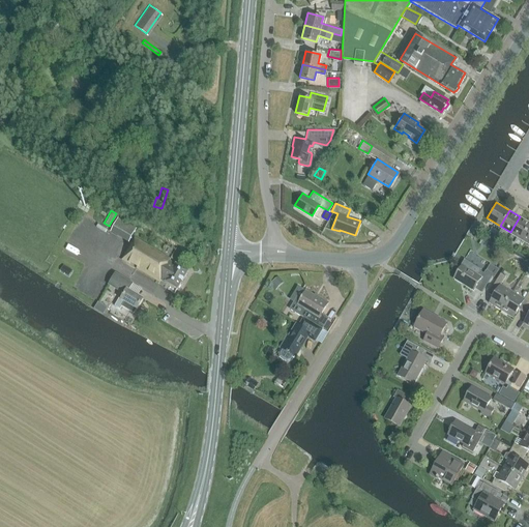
[(127,240),(136,227),(117,216),(109,230),(127,240)]
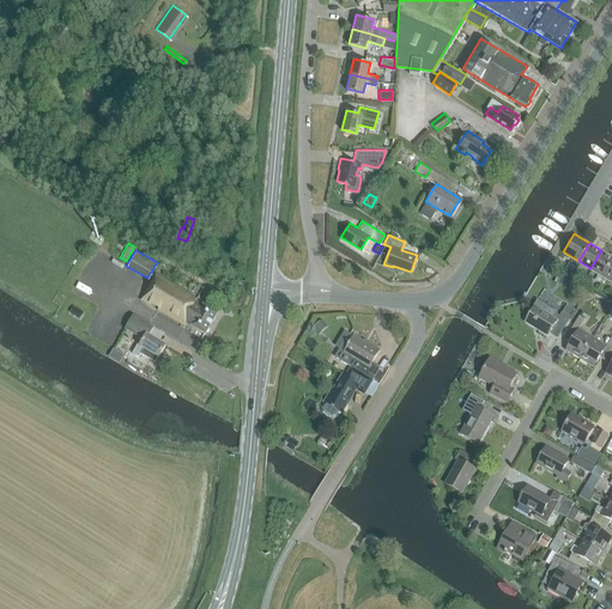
[(603,275),(611,257),(611,256),(601,250),(591,268),(603,275)]
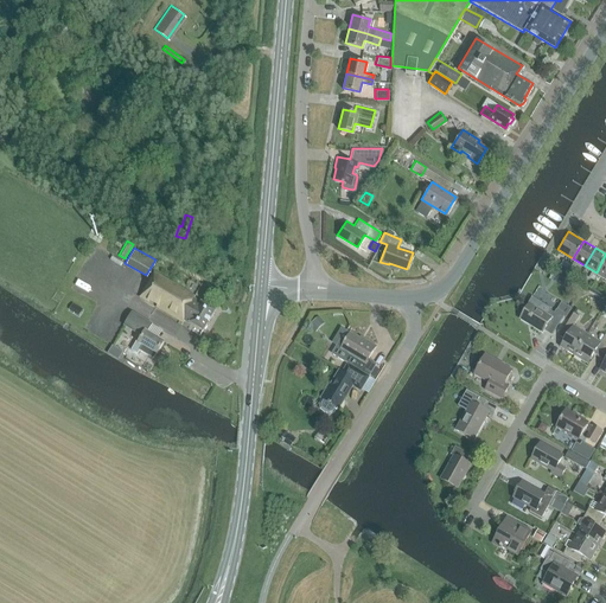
[(562,257),(559,262),(567,268),(571,262),(562,257)]
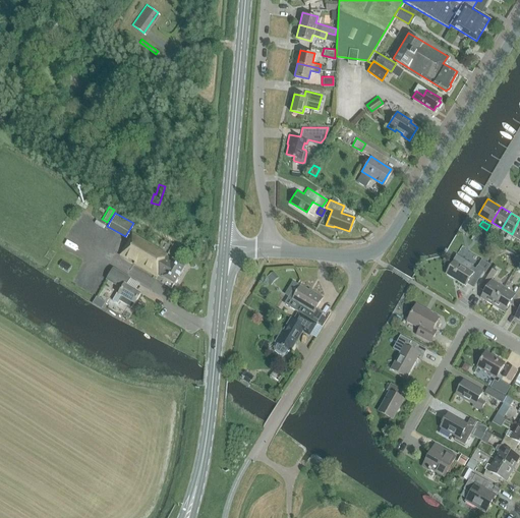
[(477,236),(481,230),(475,227),(471,233),(477,236)]
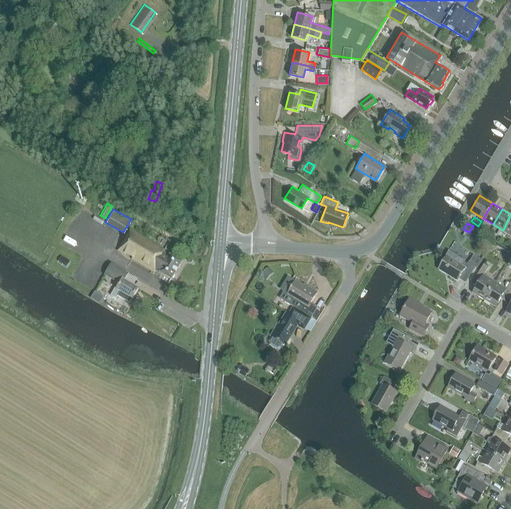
[(168,253),(162,249),(163,248),(128,227),(116,249),(124,253),(125,252),(131,255),(130,257),(152,270),(154,267),(159,269),(158,270),(170,277),(180,260),(168,253)]
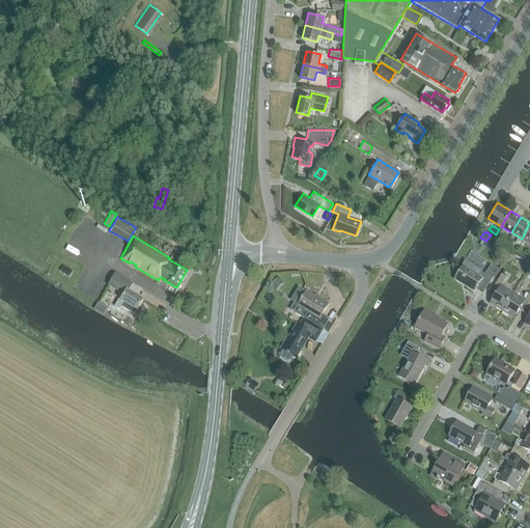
[(453,277),(473,289),(476,283),(481,287),(489,276),(479,270),(480,268),(465,257),(461,264),(462,264),(453,277)]
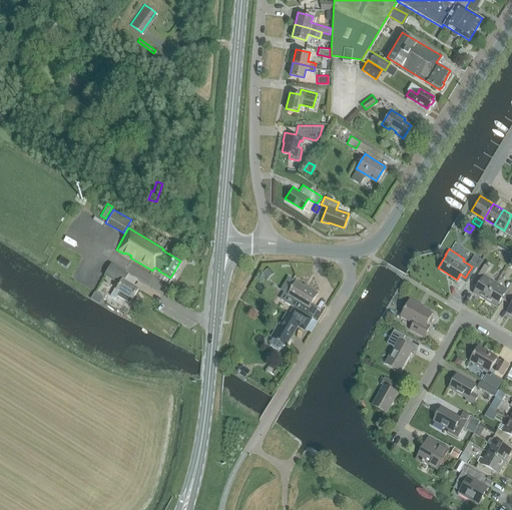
[(131,298),(137,288),(124,280),(128,272),(110,262),(103,274),(119,283),(116,288),(114,287),(110,294),(115,297),(116,295),(128,302),(131,298)]
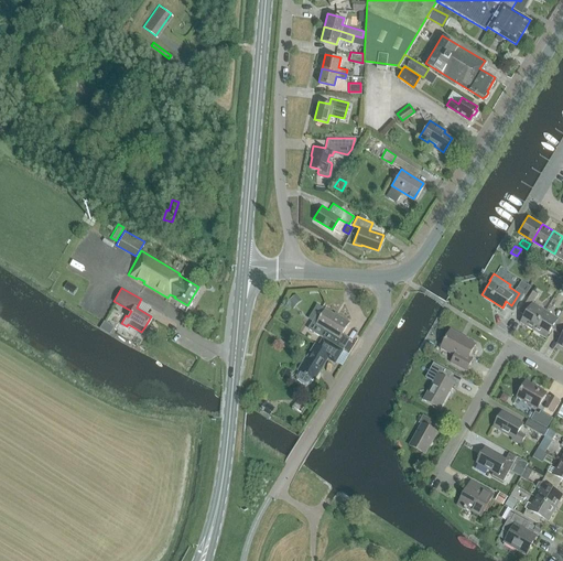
[(532,328),(544,310),(531,302),(537,292),(531,289),(518,310),(523,313),(519,320),(532,328)]
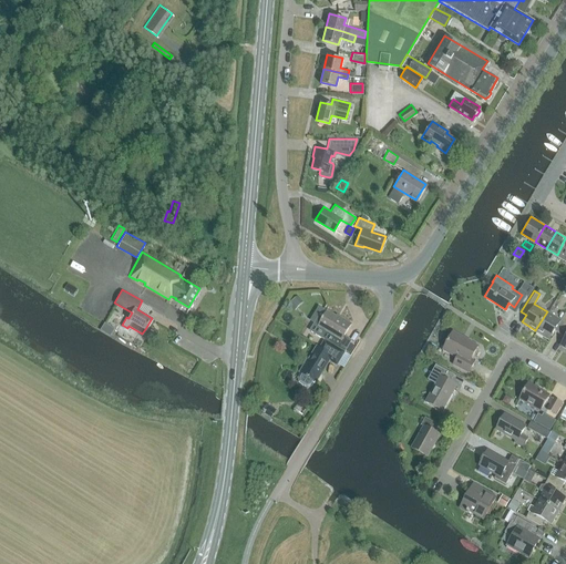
[(339,316),(338,317),(326,309),(320,318),(317,316),(309,329),(323,338),(343,350),(343,349),(345,348),(349,351),(353,344),(341,336),(350,321),(339,316)]
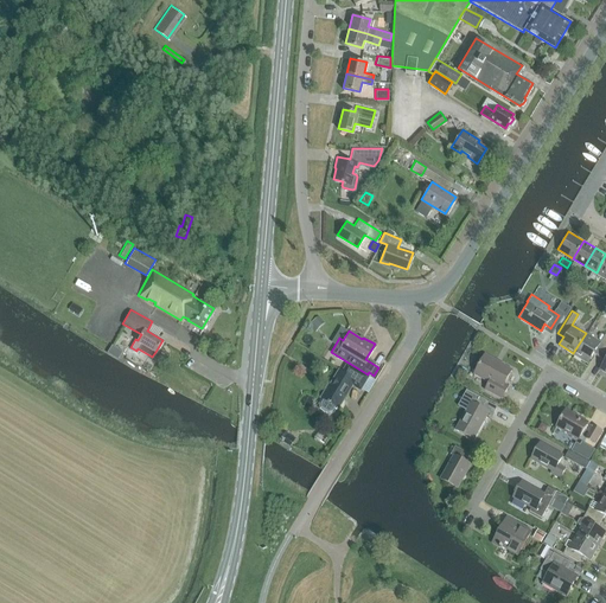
[(599,354),(605,341),(605,334),(604,333),(599,341),(586,333),(573,353),(586,361),(593,351),(599,354)]
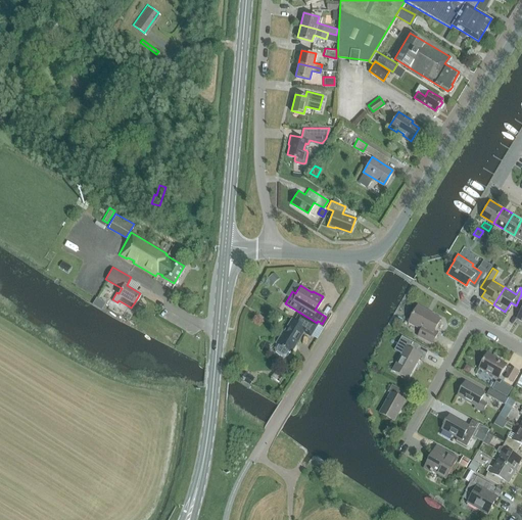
[(431,341),(436,331),(433,329),(439,317),(432,313),(433,312),(417,303),(407,322),(419,329),(417,334),(431,341)]
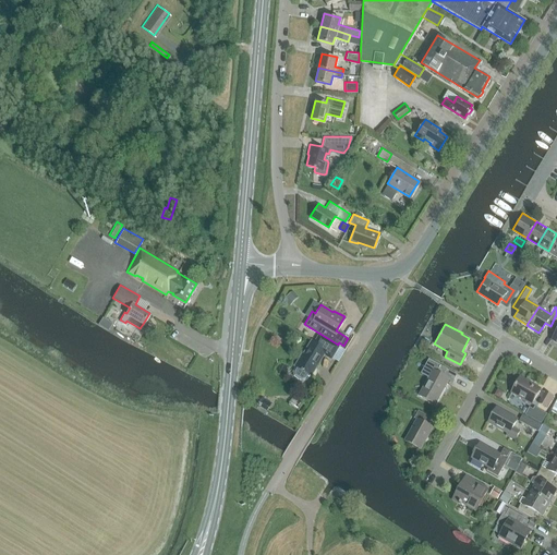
[(291,370),(293,374),(301,379),(306,378),(310,373),(323,351),(330,356),(331,356),(337,359),(343,348),(338,345),(318,333),(313,340),(311,339),(300,356),(299,356),(293,363),(295,364),(291,370)]
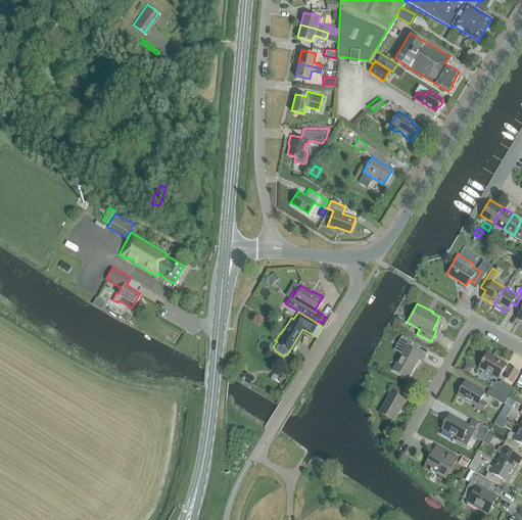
[(424,356),(427,348),(400,334),(396,341),(405,345),(391,368),(407,377),(419,353),(424,356)]
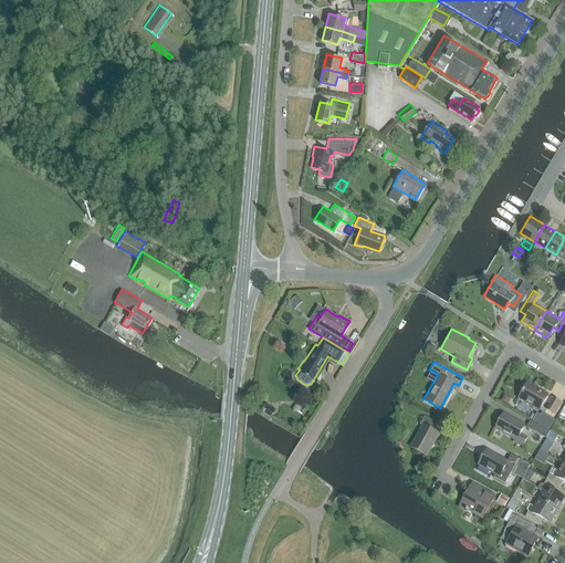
[(551,396),(546,394),(547,393),(526,381),(518,396),(539,408),(543,398),(547,402),(545,406),(553,410),(560,399),(552,395),(551,396)]
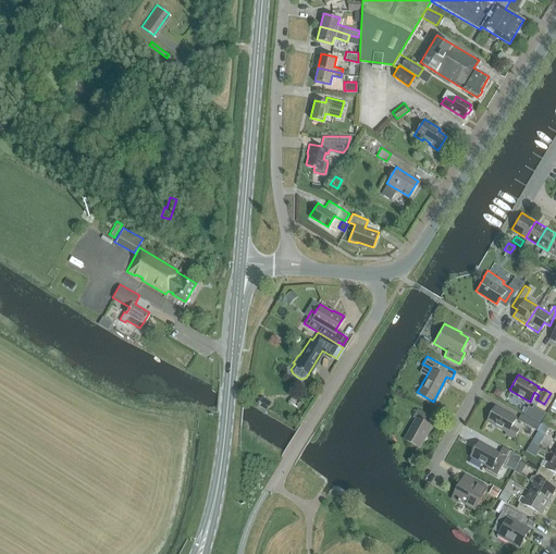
[(266,408),(271,401),(264,396),(258,392),(257,393),(256,392),(251,397),(258,404),(266,408)]
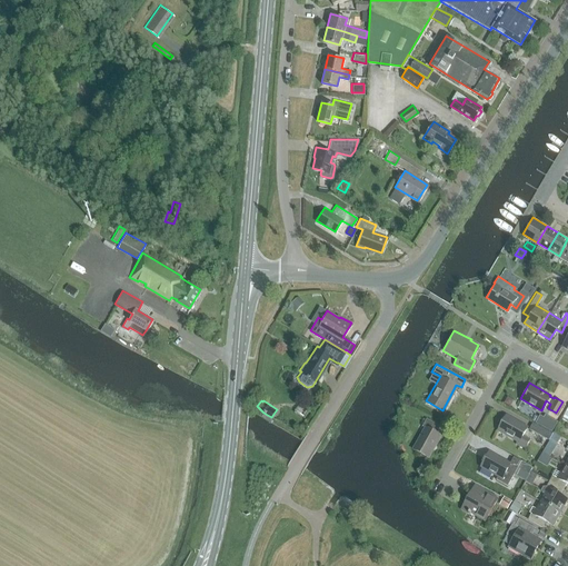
[(538,414),(535,420),(550,429),(555,419),(544,413),(542,416),(538,414)]
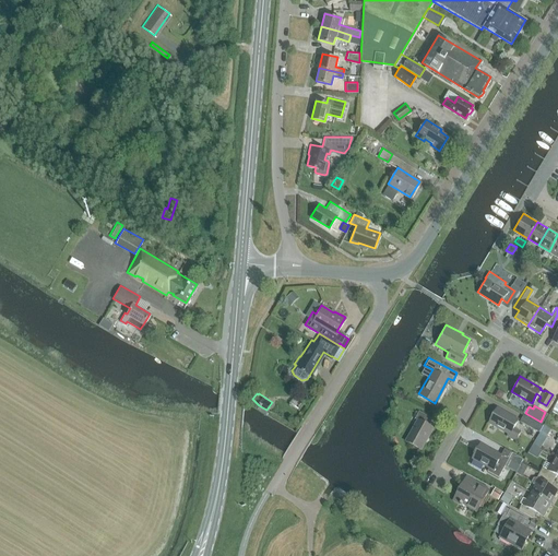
[(513,438),(519,429),(512,426),(517,417),(496,406),(488,421),(507,432),(506,434),(513,438)]
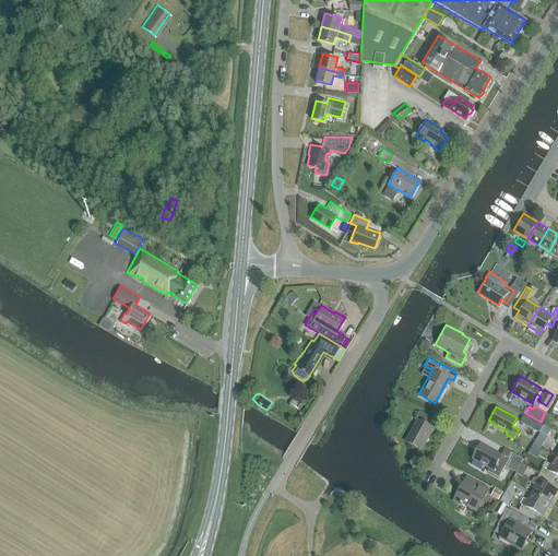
[(419,448),(431,426),(428,424),(431,417),(418,410),(414,416),(417,417),(405,439),(419,448)]
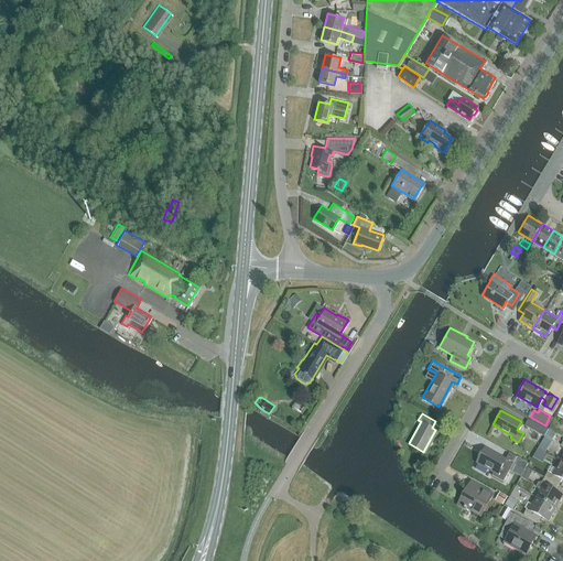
[(543,433),(547,427),(527,416),(523,423),(543,434),(543,433)]
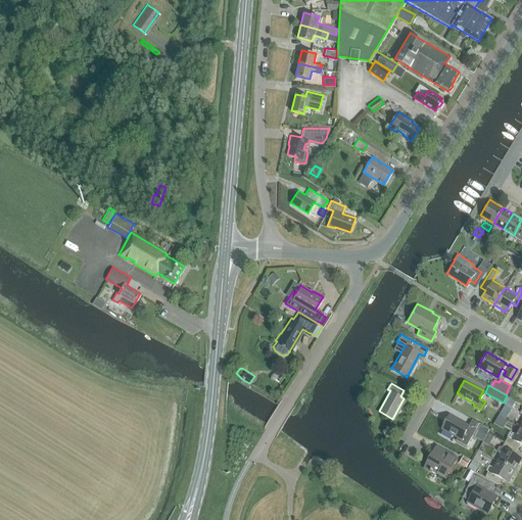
[(504,402),(510,406),(514,398),(508,394),(507,395),(504,402)]
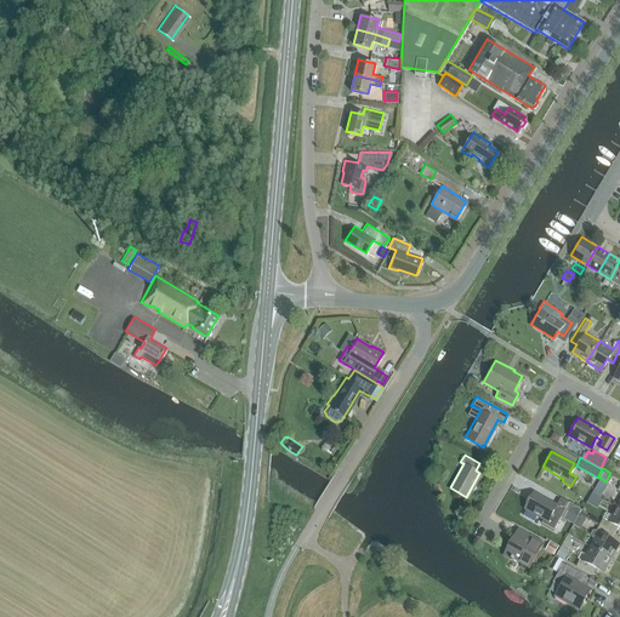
[(547,520),(556,503),(533,490),(523,507),(547,520)]
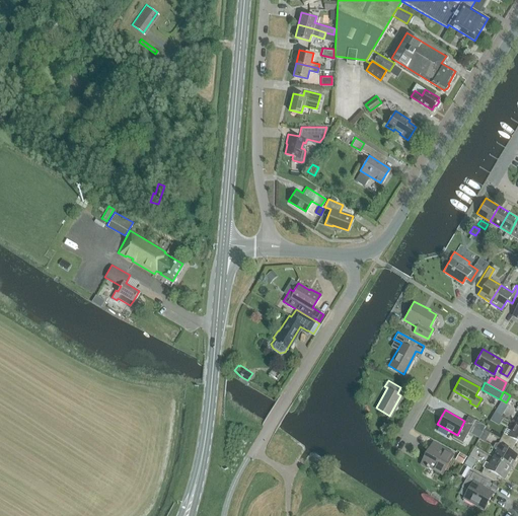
[(481,430),(484,425),(473,419),(470,424),(481,430)]
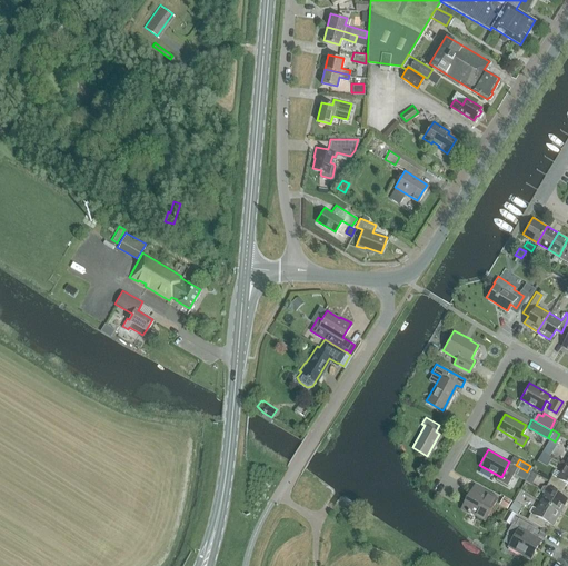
[(562,487),(565,482),(567,483),(567,465),(564,463),(559,470),(555,468),(548,479),(562,487)]
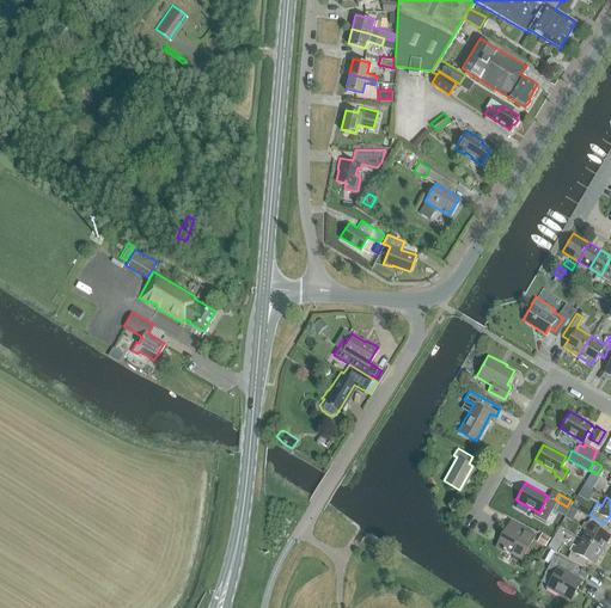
[(586,520),(582,520),(580,524),(582,527),(585,528),(580,536),(602,548),(610,534),(602,529),(605,523),(590,515),(586,520)]
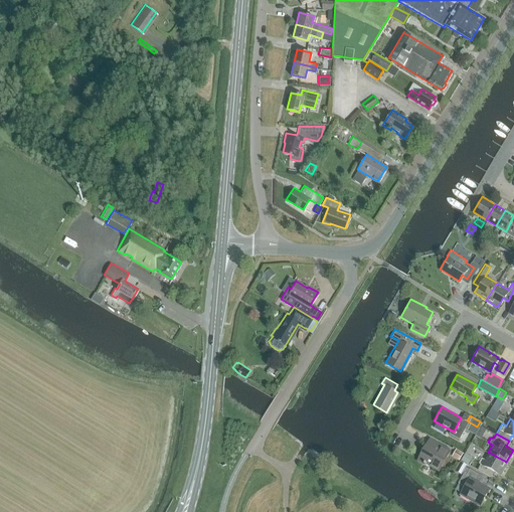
[(450,449),(435,441),(432,447),(425,444),(416,459),(424,464),(425,462),(437,468),(444,454),(446,455),(450,449)]
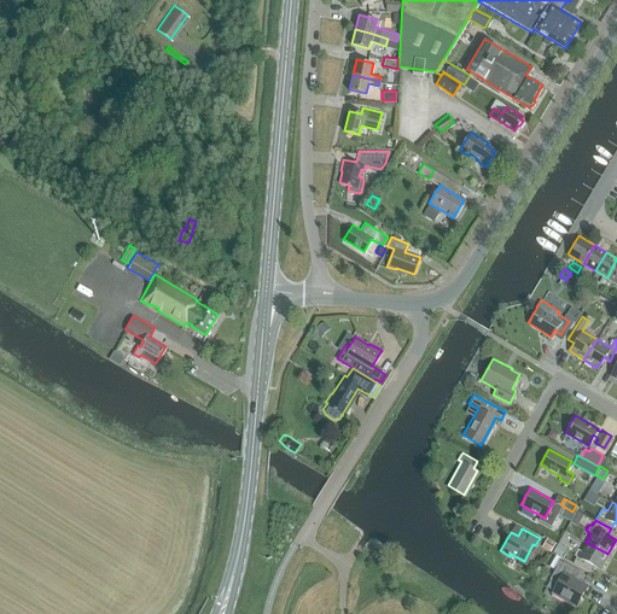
[(546,536),(541,544),(549,550),(554,542),(546,536)]
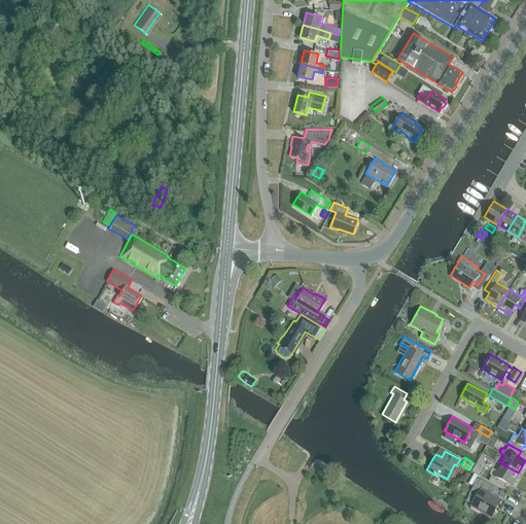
[(488,479),(501,486),(503,481),(511,485),(518,473),(499,462),(495,469),(492,467),(489,472),(491,473),(488,479)]
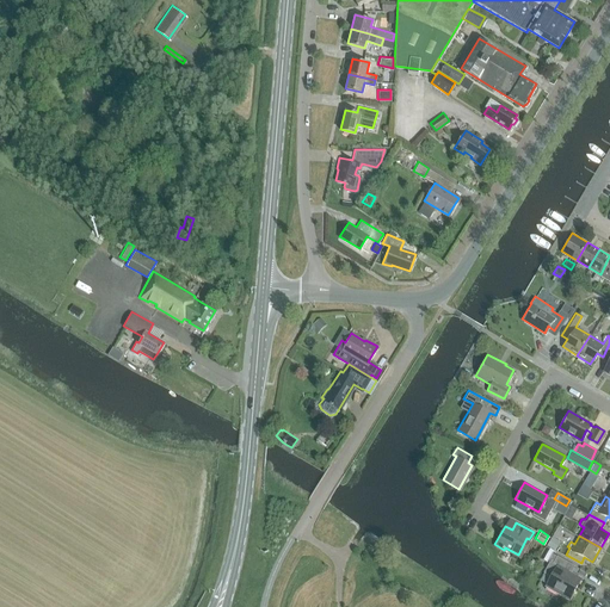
[(543,558),(547,552),(549,553),(552,549),(546,545),(540,556),(543,558)]
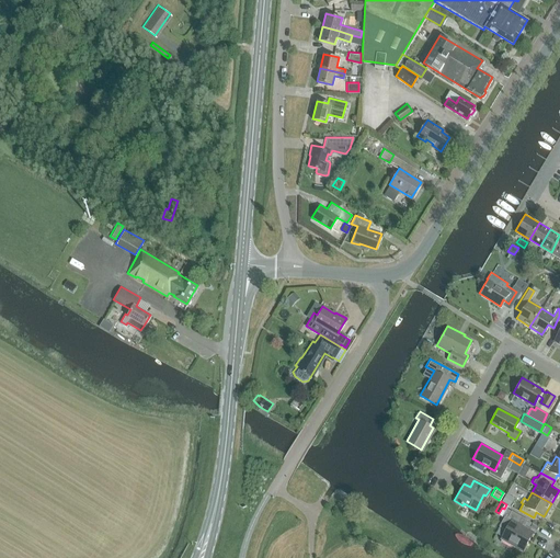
[(522,548),(532,532),(523,526),(526,519),(511,509),(506,516),(503,514),(498,524),(505,528),(501,536),(522,548)]
